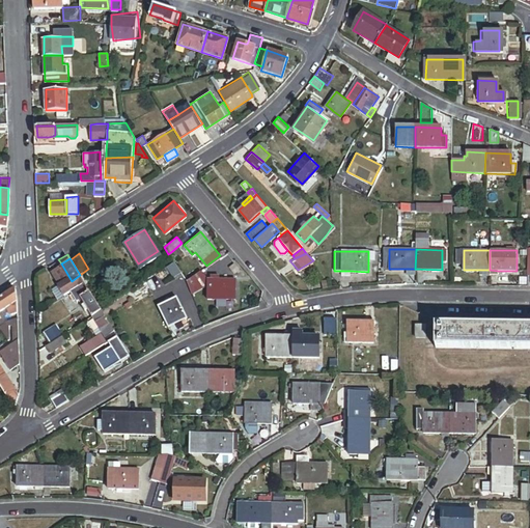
[(173,262),(167,266),(173,277),(179,273),(173,262)]
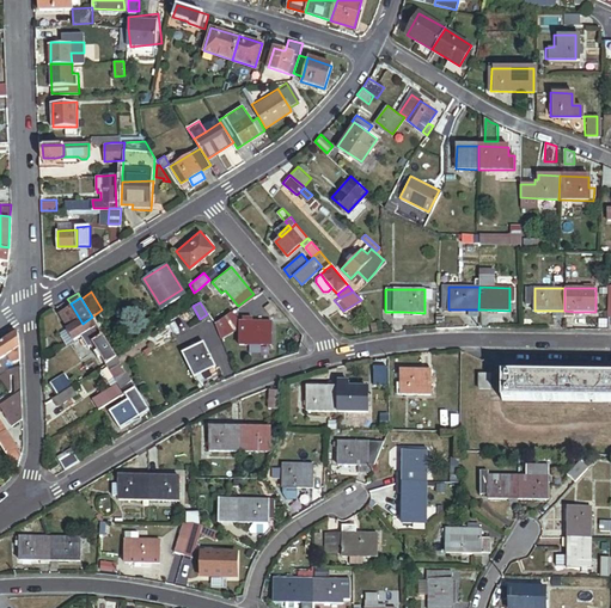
[(83,324),(71,304),(59,311),(68,326),(66,327),(73,339),(80,336),(87,331),(83,324)]
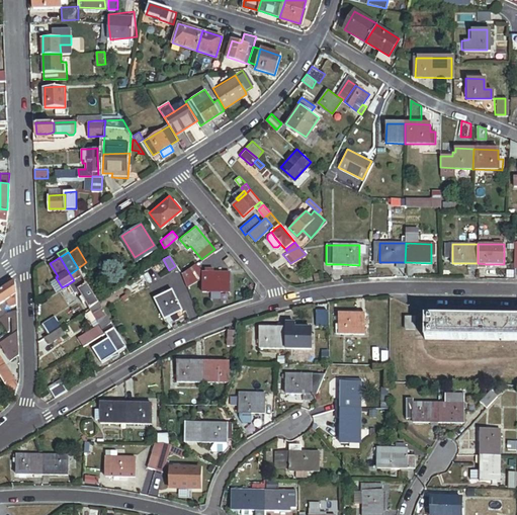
[(183,278),(197,266),(195,263),(180,273),(183,278)]
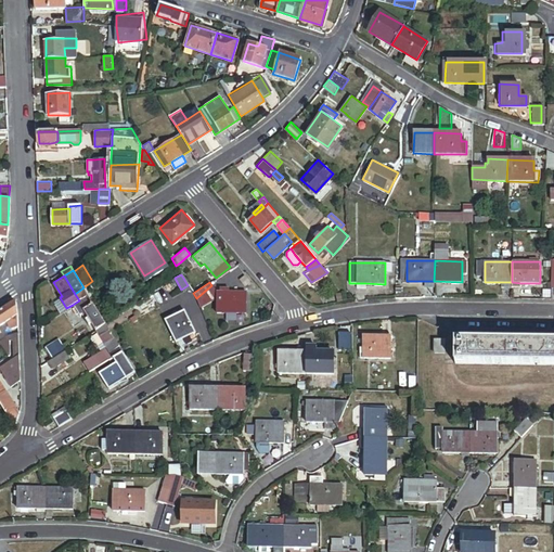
[(196,298),(202,307),(214,297),(214,289),(211,285),(196,298)]
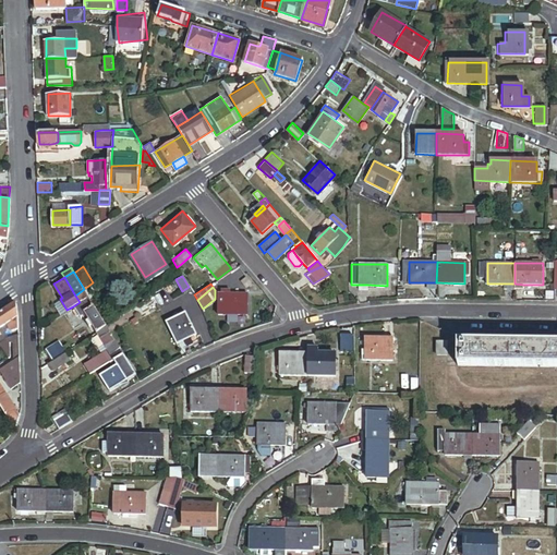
[(80,302),(88,297),(84,289),(75,296),(80,302)]
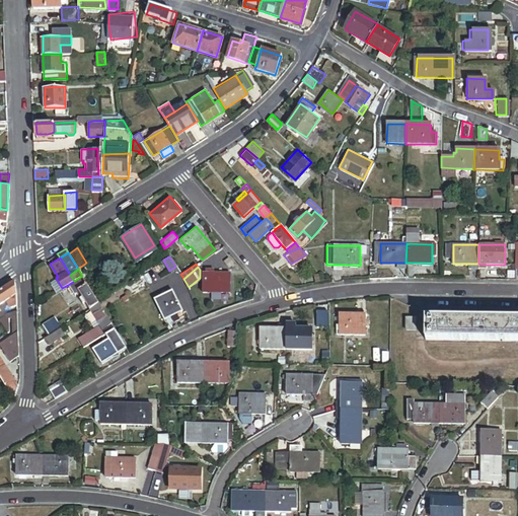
[(201,270),(202,292),(228,292),(228,272),(211,273),(211,270),(201,270)]
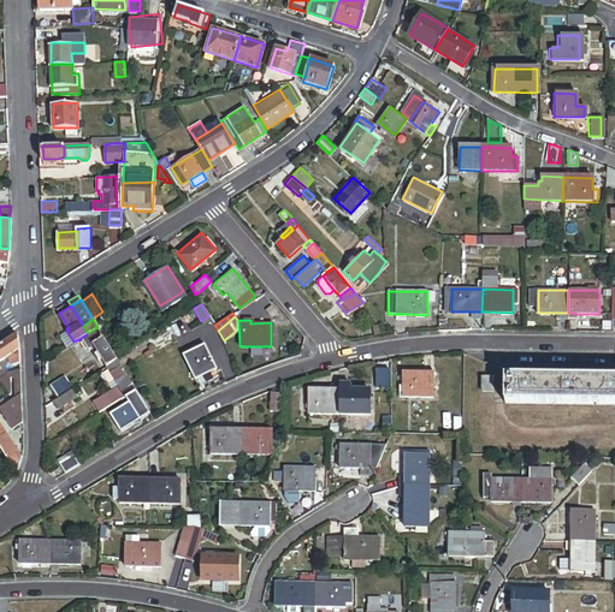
[(94,343),(104,337),(98,327),(88,333),(94,343)]
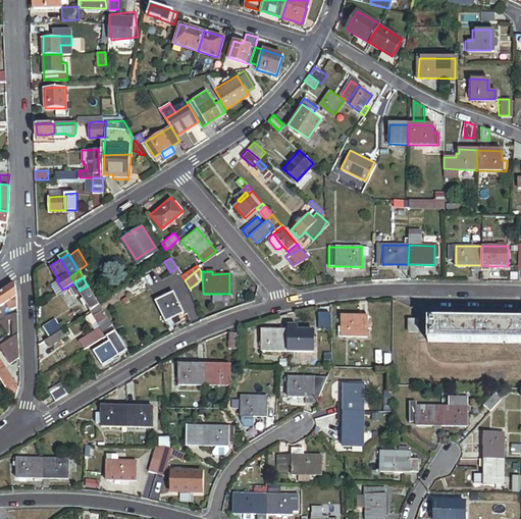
[(13,279),(0,288),(0,302),(5,300),(15,293),(13,279)]
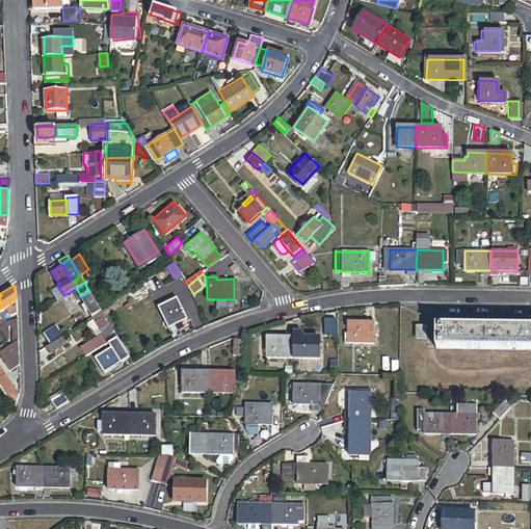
[(80,297),(81,296),(76,288),(70,292),(78,305),(80,302),(82,307),(85,305),(80,297)]
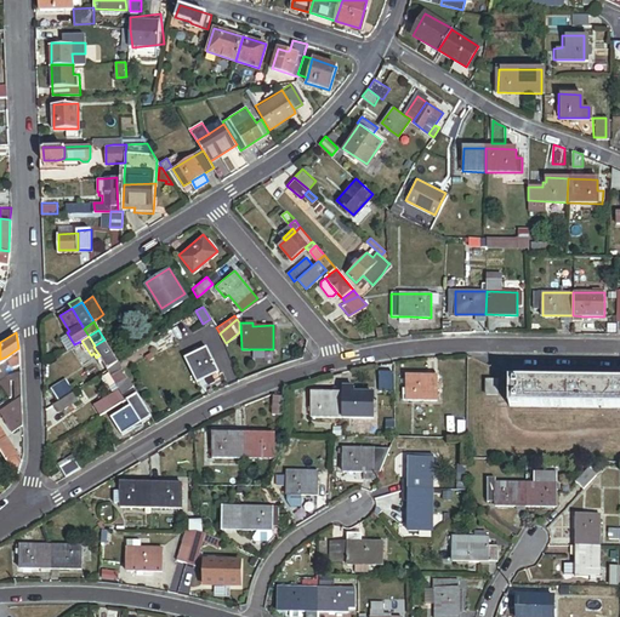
[(221,363),(206,338),(186,352),(200,375),(221,363)]
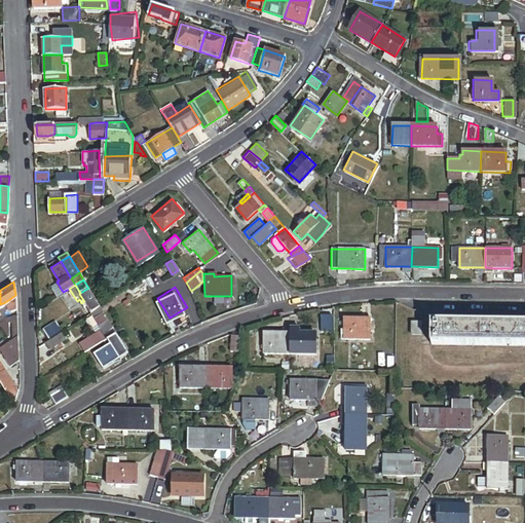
[(101,306),(88,288),(80,293),(79,294),(84,301),(87,306),(91,312),(91,311),(101,306)]
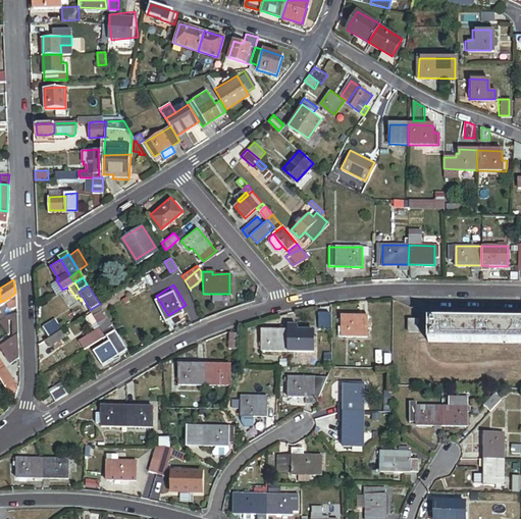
[(16,303),(15,293),(5,300),(9,305),(10,306),(11,305),(15,304),(16,303)]
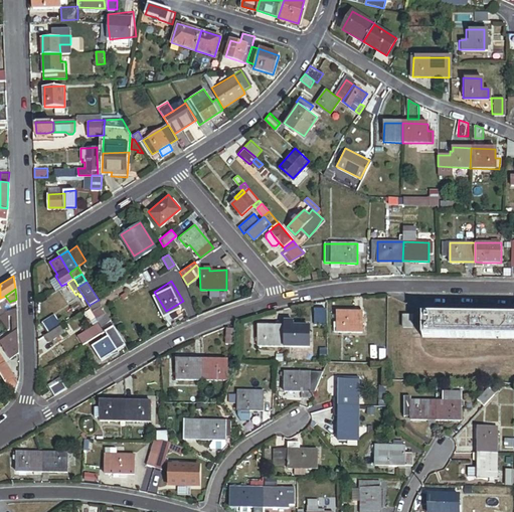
[(114,326),(114,325),(99,300),(90,305),(91,307),(101,322),(95,326),(78,336),(83,344),(101,333),(105,331),(114,326)]
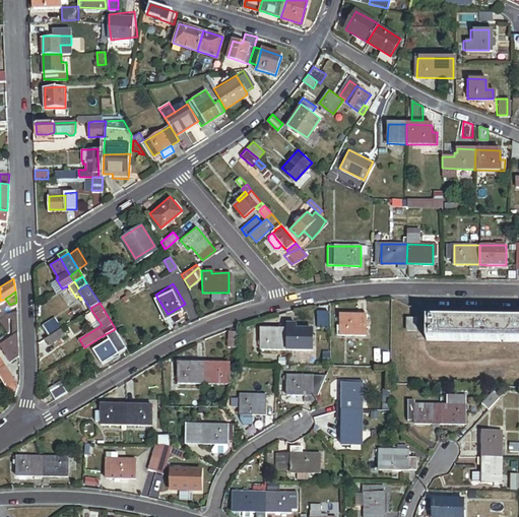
[(17,328),(16,307),(4,311),(2,307),(0,308),(0,315),(9,329),(10,328),(10,315),(12,315),(12,331),(17,328)]
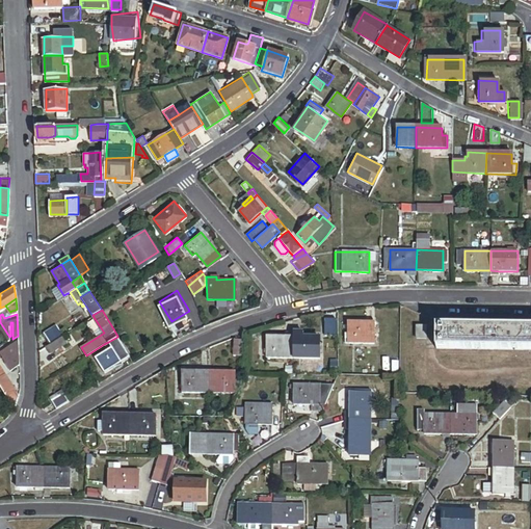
[(104,333),(94,317),(87,321),(87,324),(89,327),(91,328),(98,337),(104,333)]
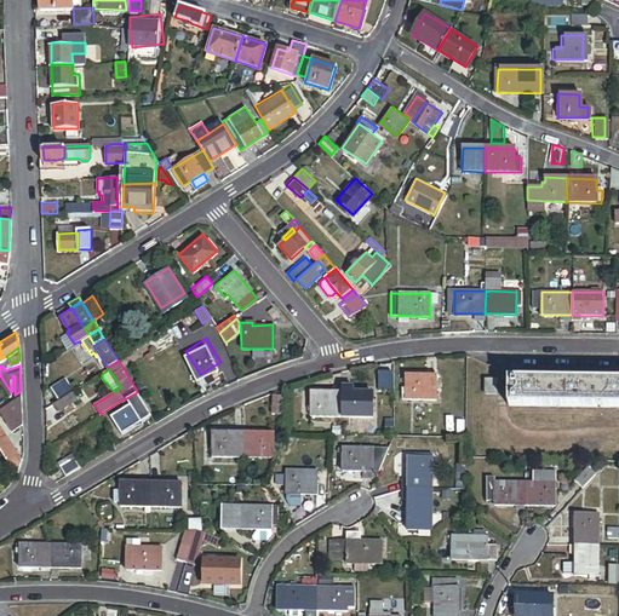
[(425,373),(403,373),(405,396),(435,397),(435,373),(434,373),(434,369),(424,369),(425,373)]
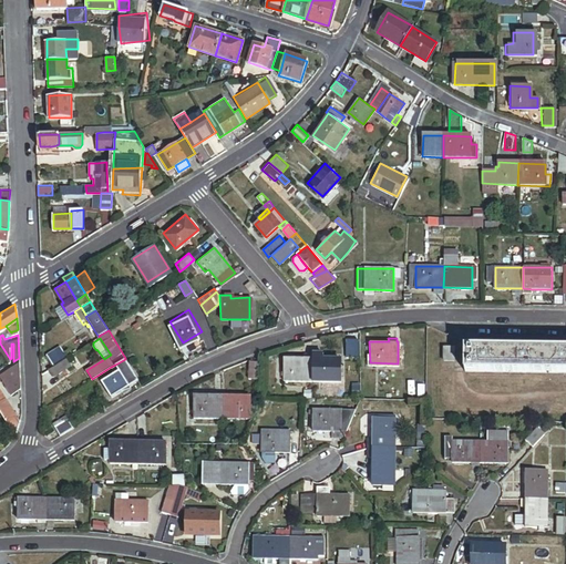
[(45,352),(53,365),(67,357),(59,345),(45,352)]
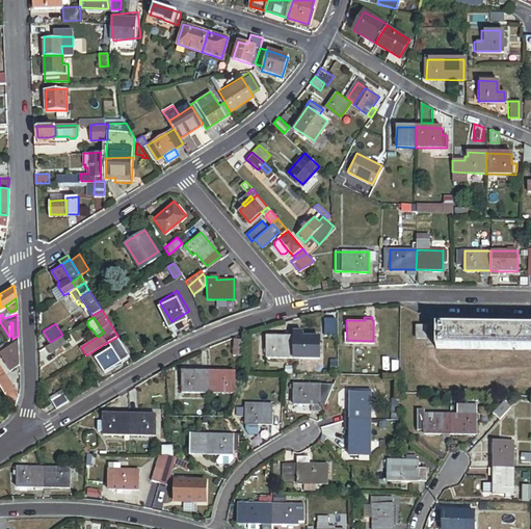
[(430,327),(420,327),(420,339),(430,339),(430,327)]
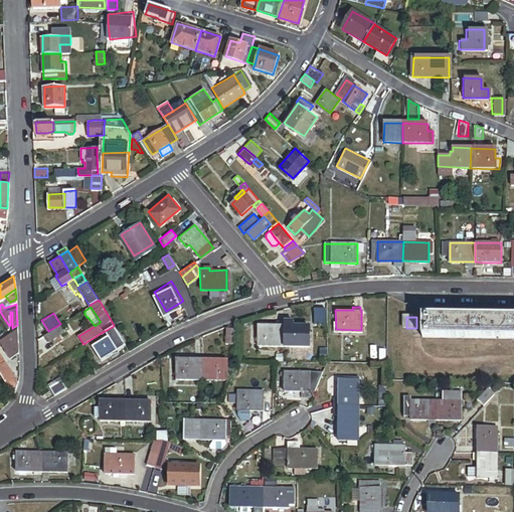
[(513,317),(425,317),(426,337),(513,337),(513,317)]
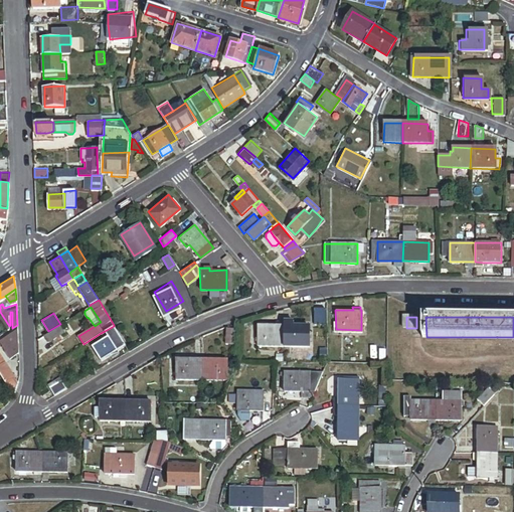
[(60,324),(48,331),(43,335),(47,341),(64,330),(60,324)]
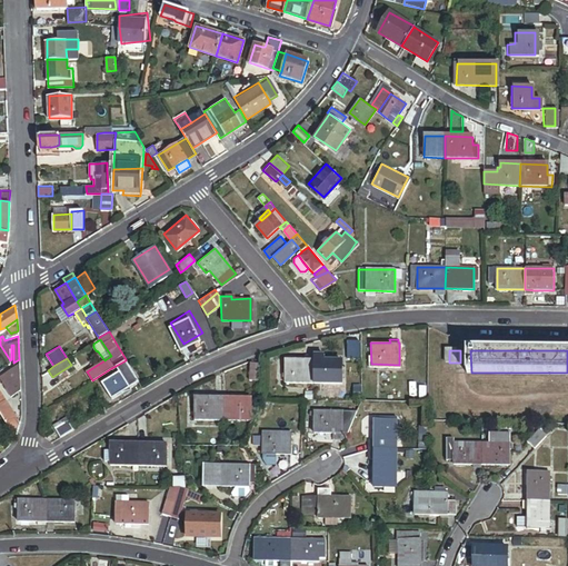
[(311,379),(311,358),(285,358),(285,379),(311,379)]
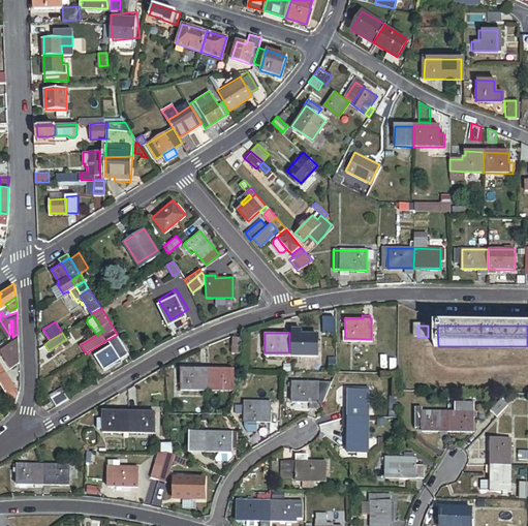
[(316,333),(289,333),(289,352),(316,352),(316,333)]
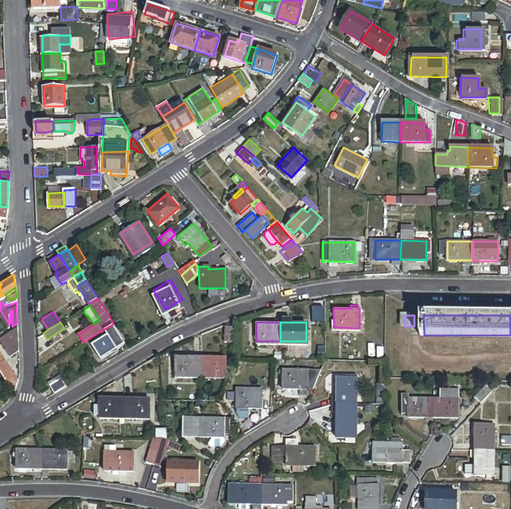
[(18,348),(17,323),(12,326),(9,329),(9,328),(0,334),(6,343),(5,344),(11,353),(18,348)]
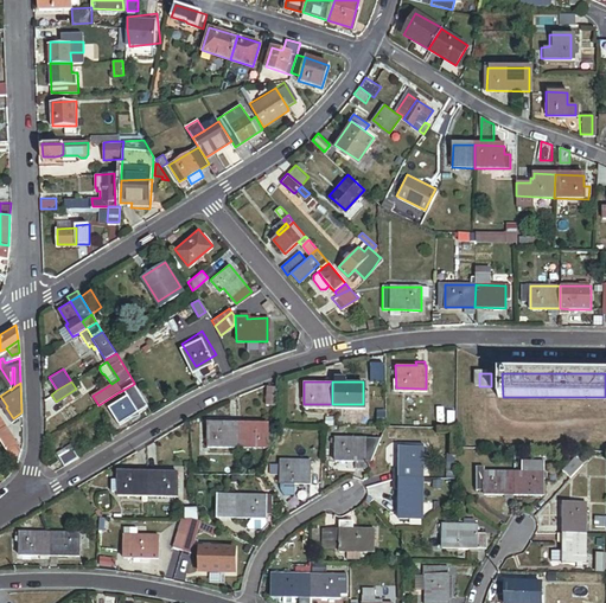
[(147,405),(134,384),(123,390),(138,412),(147,405)]
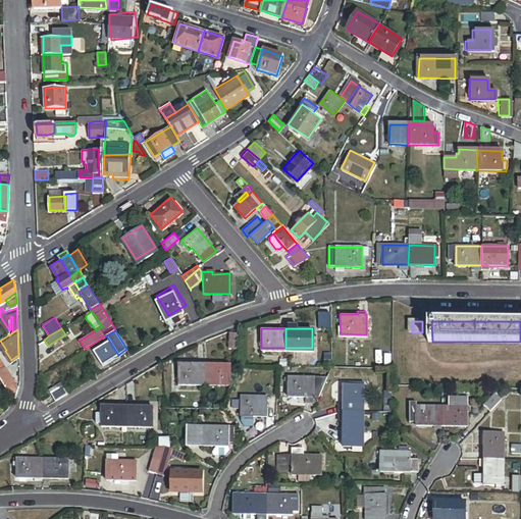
[(241,332),(227,332),(227,346),(240,347),(241,332)]
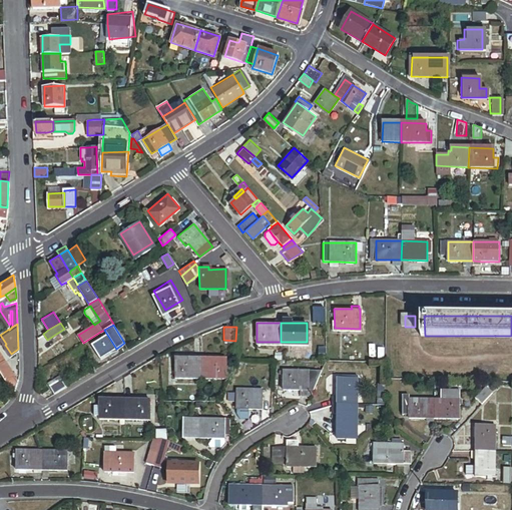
[(104,330),(100,332),(103,337),(91,344),(100,359),(116,349),(104,330)]
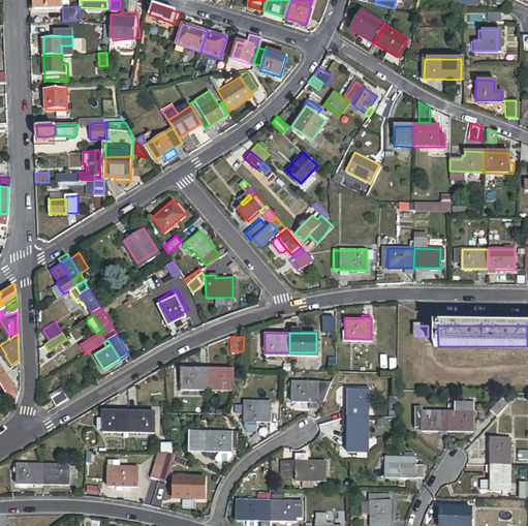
[(0,381),(13,402),(18,389),(0,362),(0,381)]
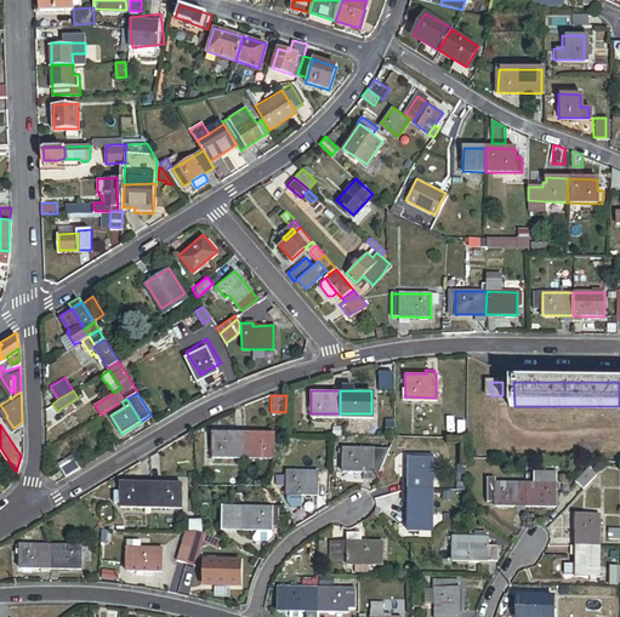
[(242,457),(243,433),(211,433),(211,456),(242,457)]
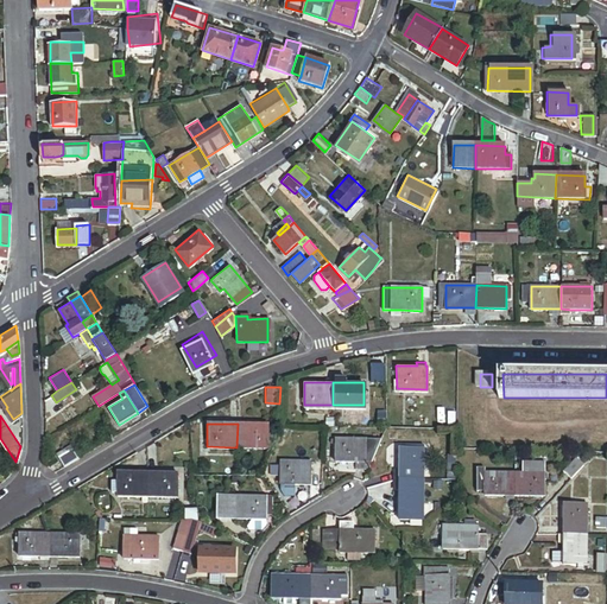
[(267,424),(238,424),(236,447),(267,447),(267,424)]
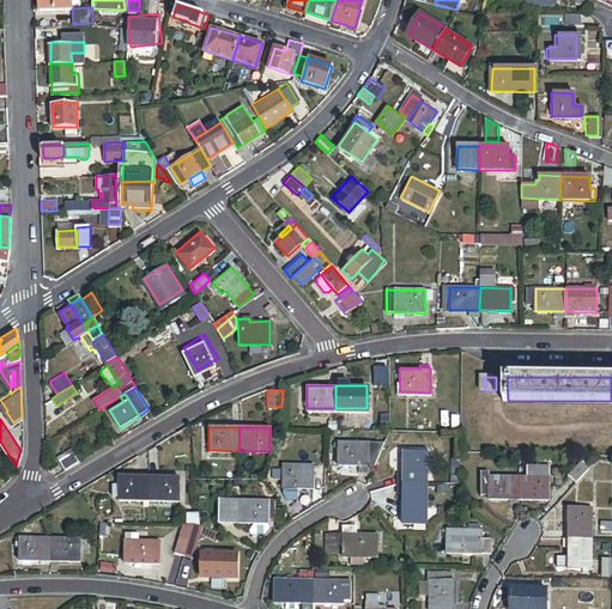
[(374,462),(383,439),(368,439),(338,439),(338,462),(358,462),(358,469),(371,469),(374,462)]
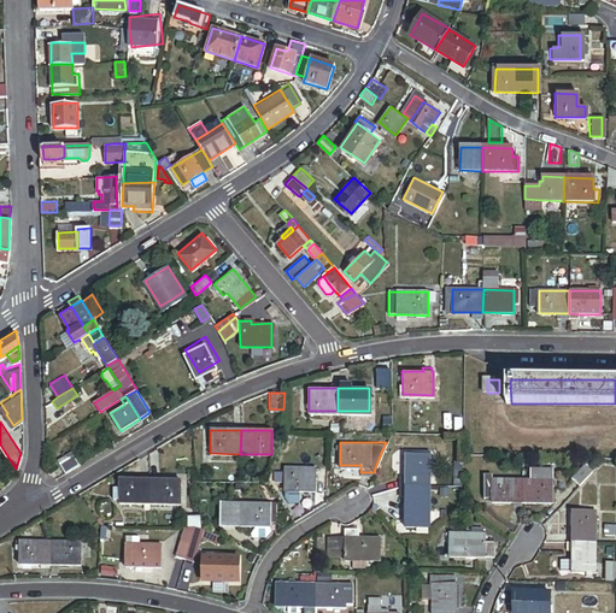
[(65,472),(80,463),(72,451),(57,459),(65,472)]
